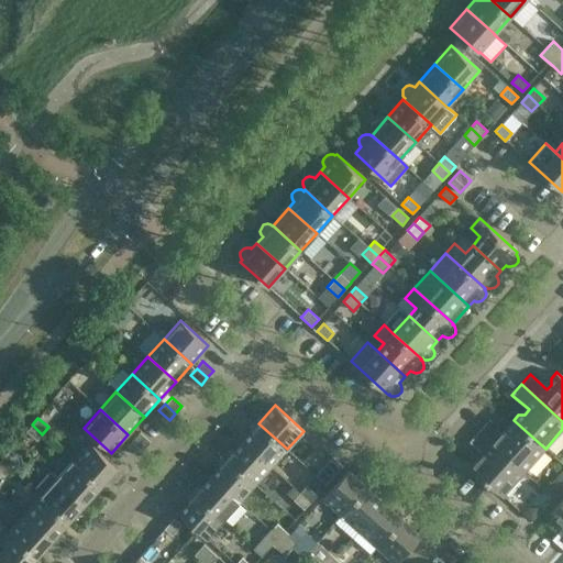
[(545,449),(514,420),(508,426),(508,432),(505,437),(487,421),(478,431),(529,476),(531,474),(527,470),(545,449)]
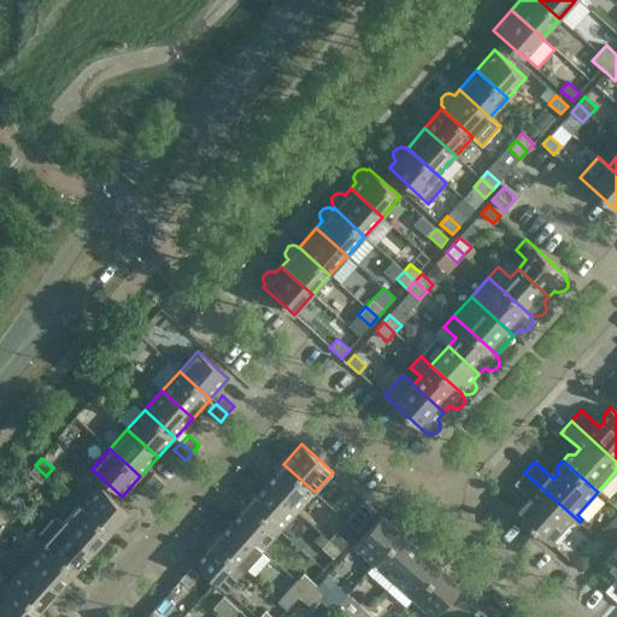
[(315,492),(283,464),(266,483),(297,511),(315,492)]
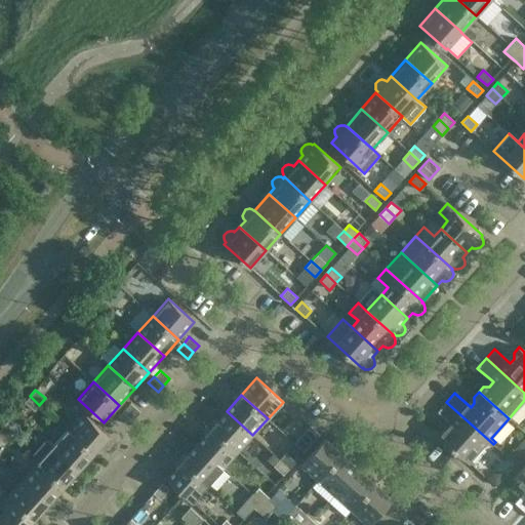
[(30,396),(24,403),(33,411),(39,405),(30,396)]
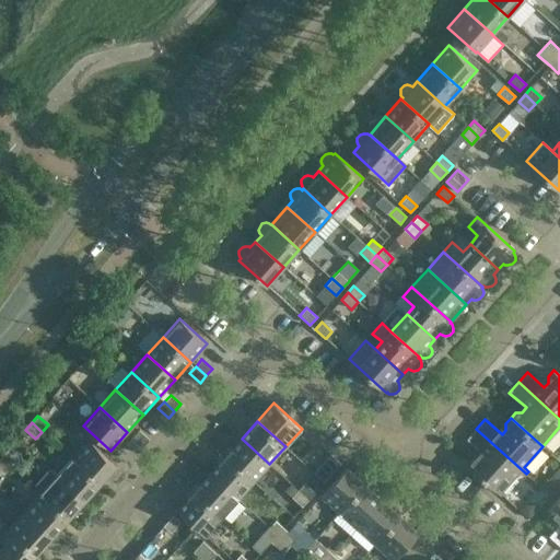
[(526,474),(476,429),(467,439),(483,454),(479,459),(474,459),(468,465),(500,494),(520,473),(524,476),(526,474)]
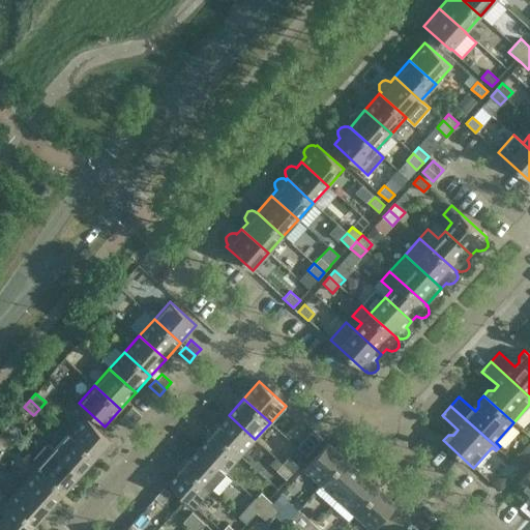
[(136,422),(141,415),(131,407),(125,413),(136,422)]
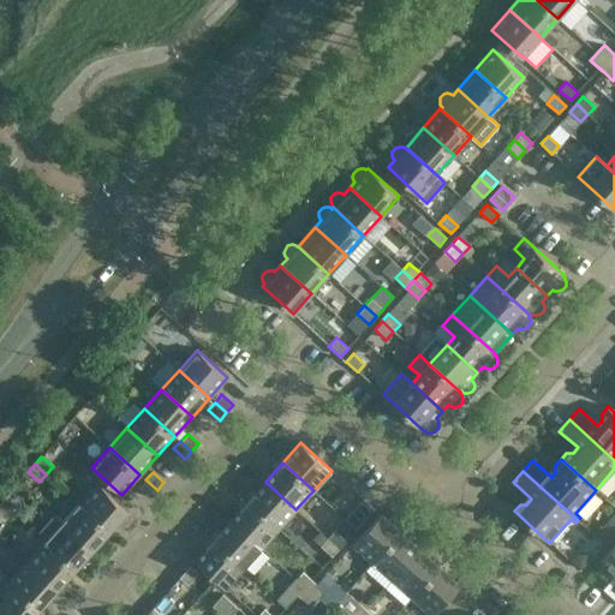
[(157,490),(145,479),(138,487),(150,497),(157,490)]
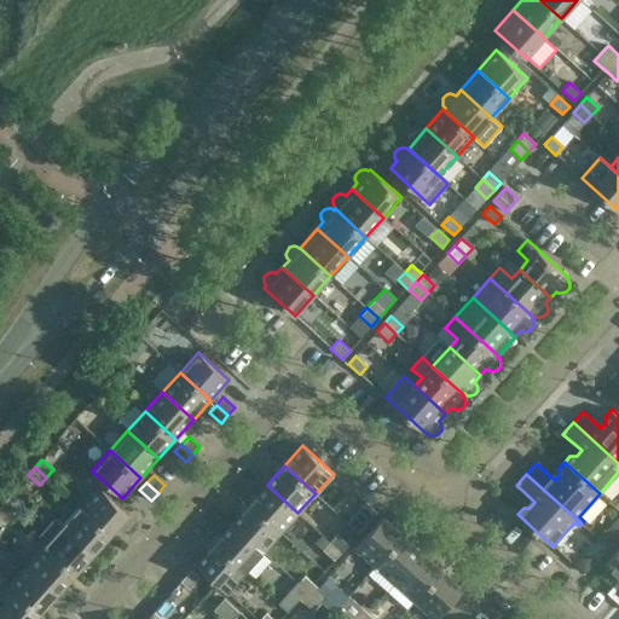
[(298,513),(267,485),(249,504),(281,533),(298,513)]
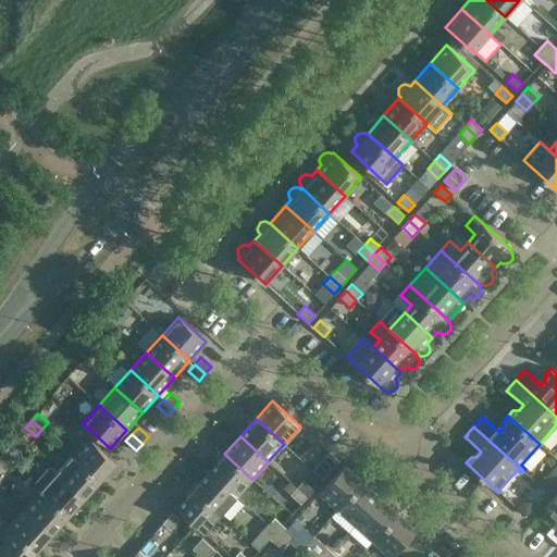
[(88,437),(72,456),(99,481),(115,462),(88,437)]
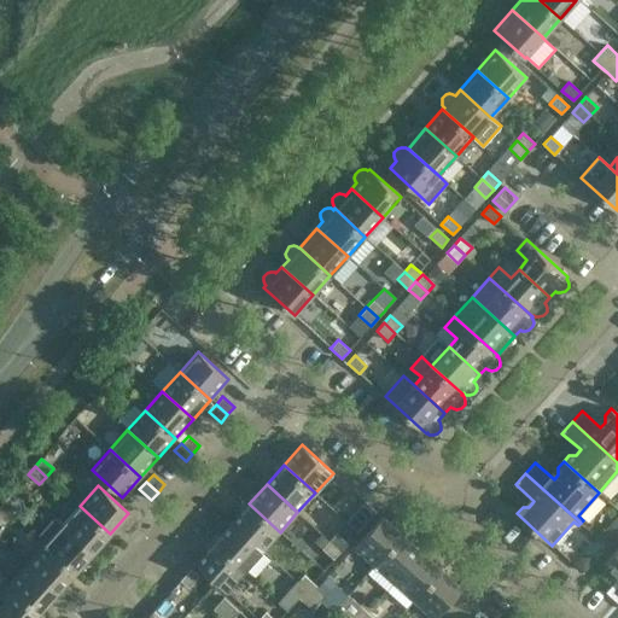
[(377,512),(365,501),(345,522),(357,532),(377,512)]
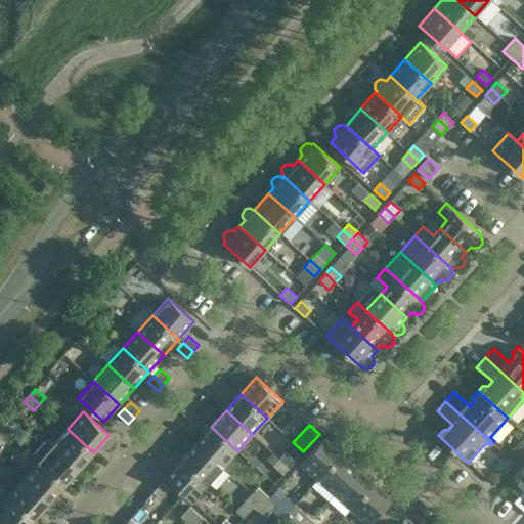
[(237,451),(211,427),(197,444),(222,468),(237,451)]
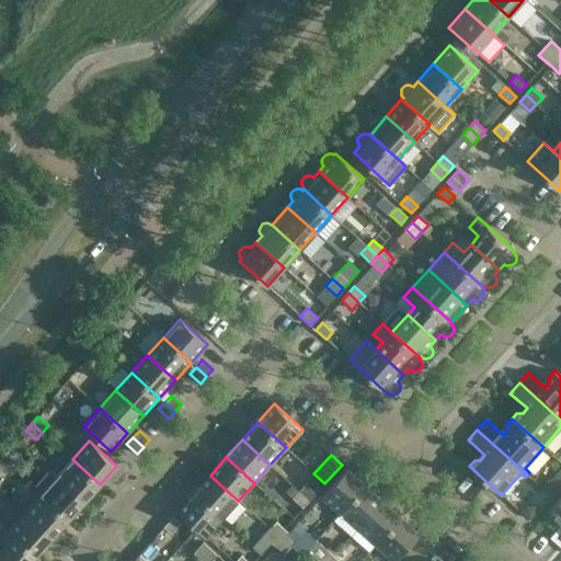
[(100,484),(72,459),(56,477),(84,502),(100,484)]
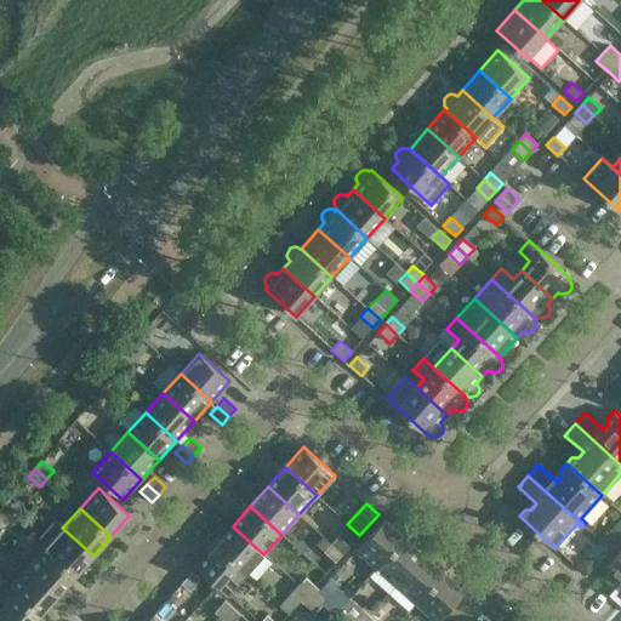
[(383,518),(355,550),(376,568),(404,537),(383,518)]
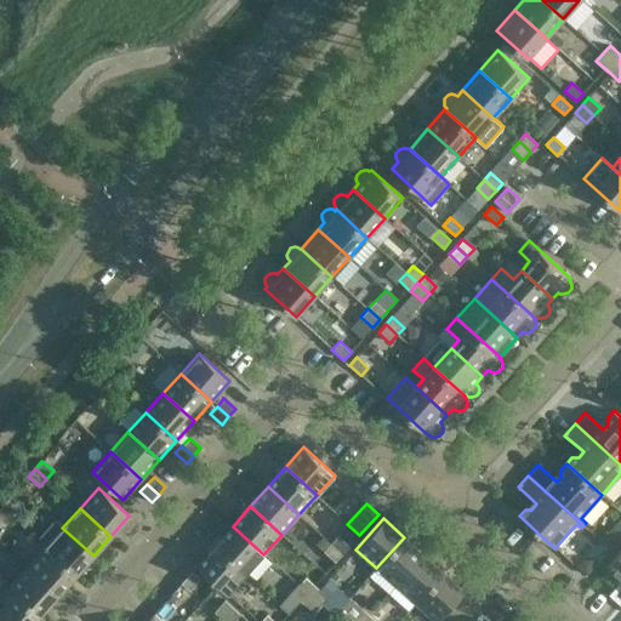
[(93,556),(62,528),(55,520),(36,541),(45,547),(75,575),(93,556)]
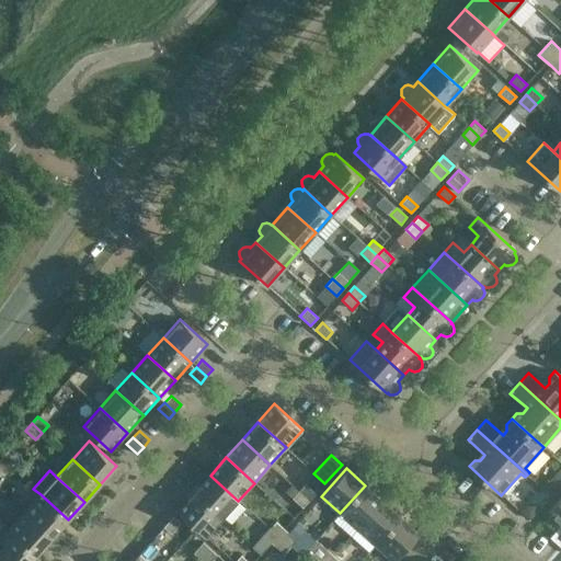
[(238,501),(210,476),(194,493),(222,518),(238,501)]
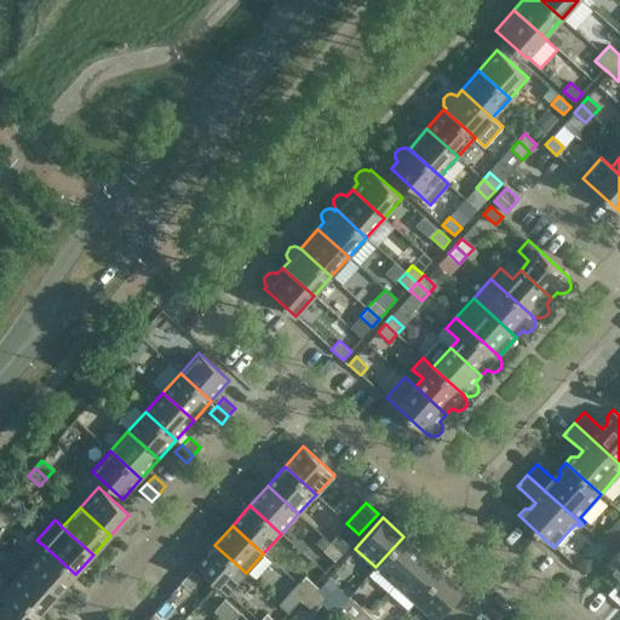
[(338,535),(331,543),(342,554),(349,545),(338,535)]
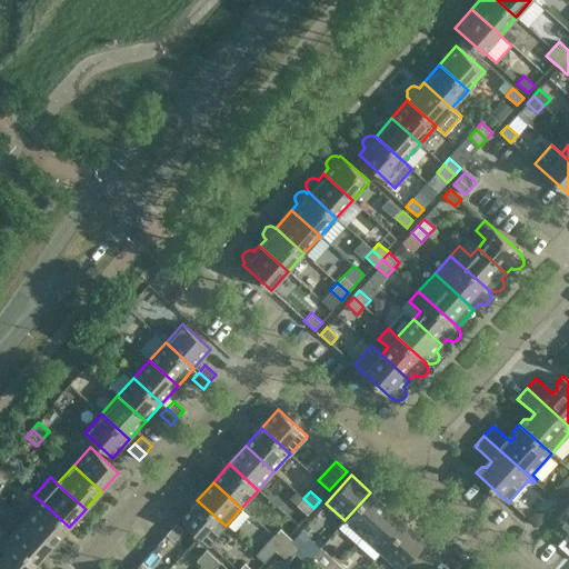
[(370,492),(345,520),(362,537),(388,508),(370,492)]
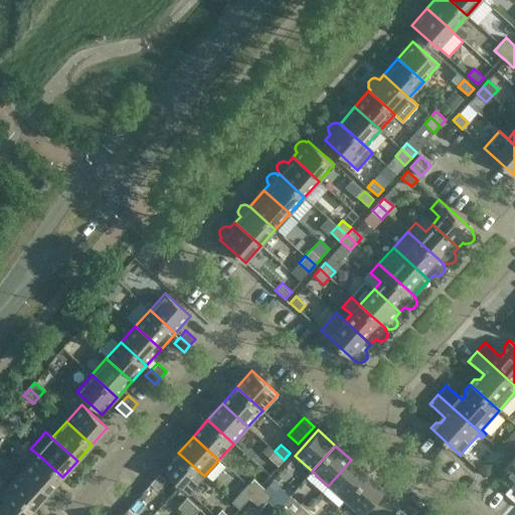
[(284,460),(275,451),(269,458),(279,466),(284,460)]
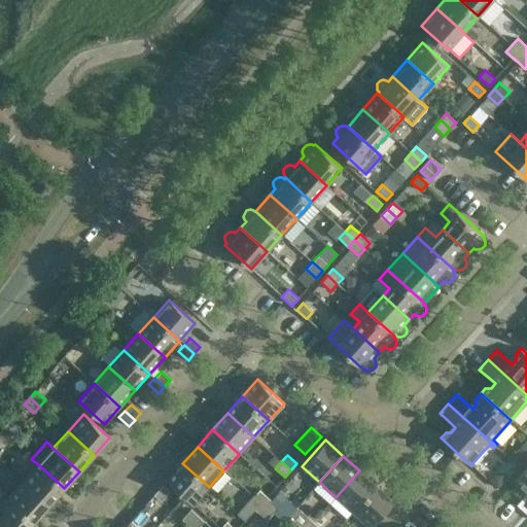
[(209,487),(182,463),(167,481),(194,504),(209,487)]
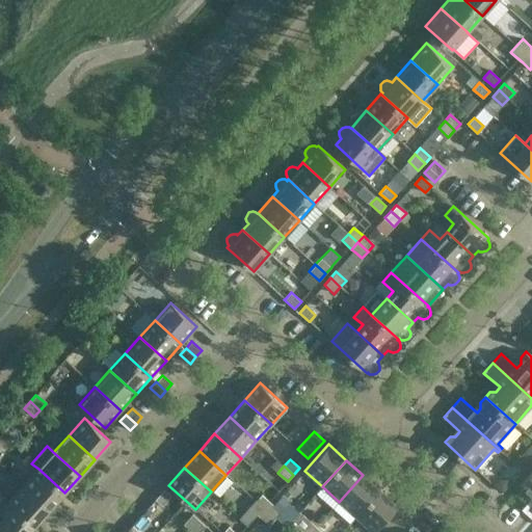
[(64,493),(38,469),(23,485),(50,509),(64,493)]
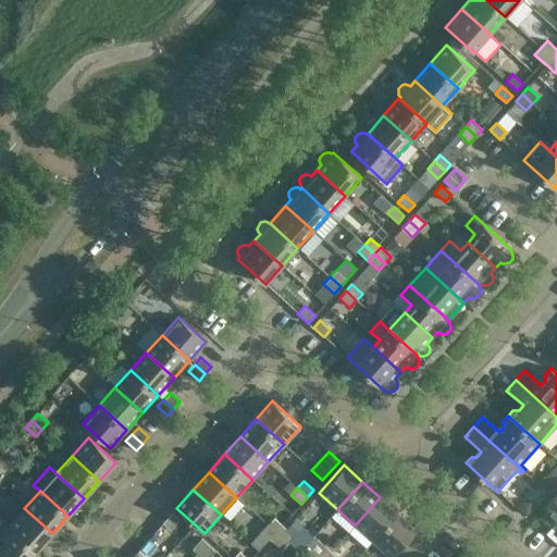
[(556,493),(544,507),(551,512),(556,512),(556,520),(546,533),(556,542),(556,541),(556,493)]
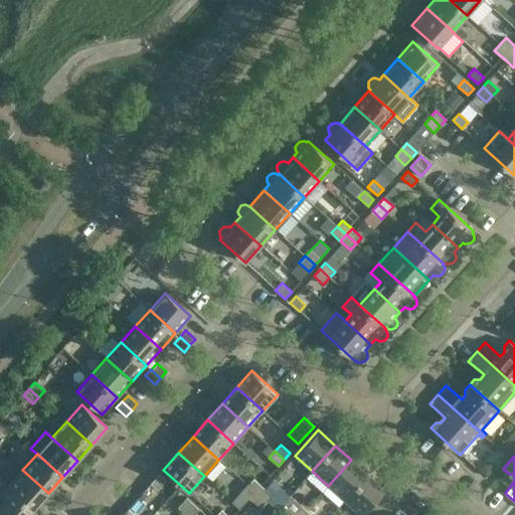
[(351,460),(328,486),(344,500),(367,475),(351,460)]
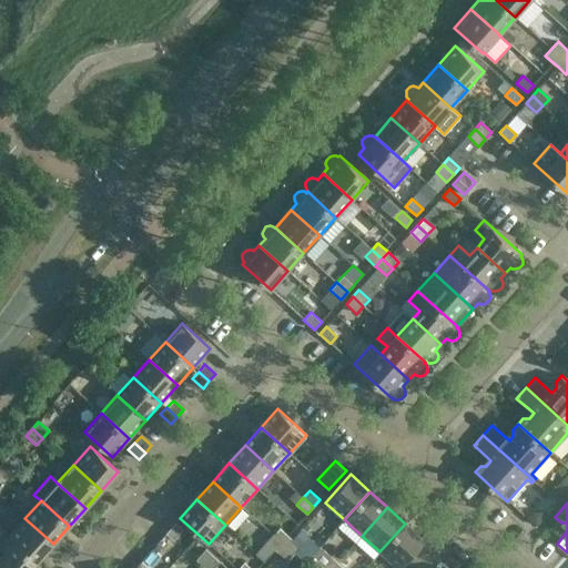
[(53,544),(24,518),(9,536),(37,561),(53,544)]
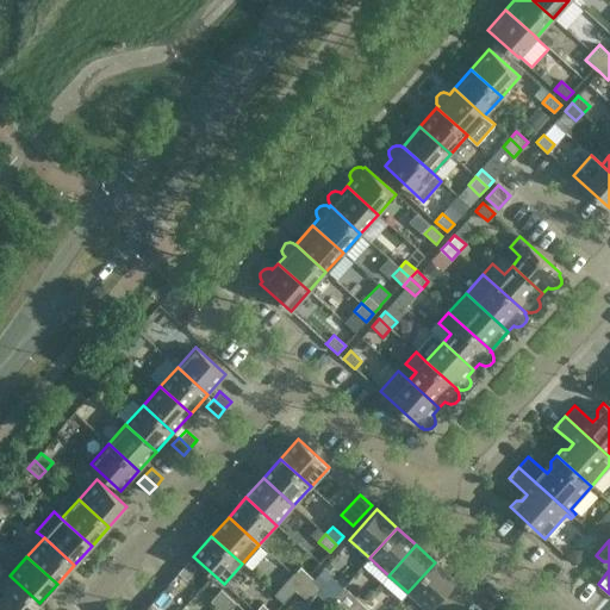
[(188,561),(179,573),(186,580),(197,568),(188,561)]
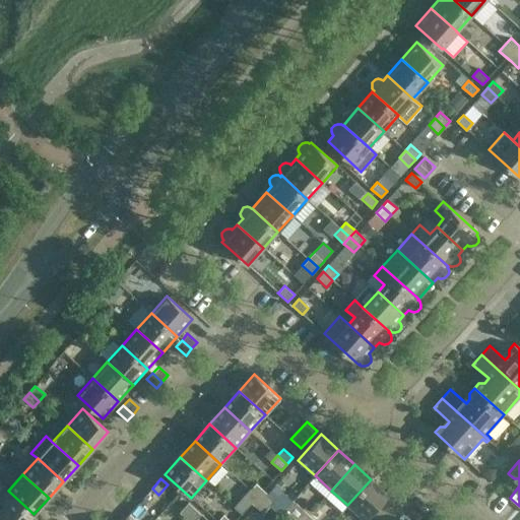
[(371,479),(347,505),(364,519),(365,519),(388,495),(371,479)]
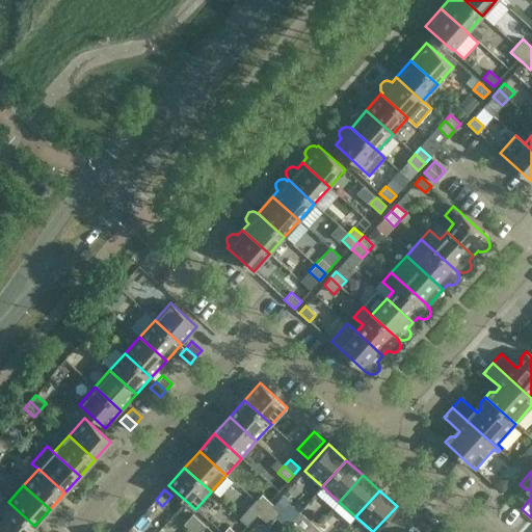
[(265,510),(271,503),(262,495),(256,501),(265,510)]
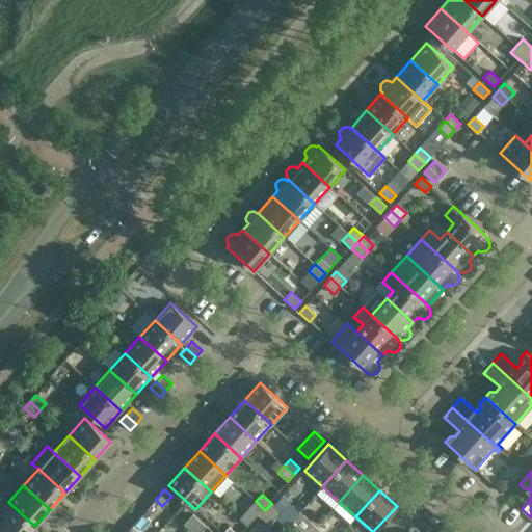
[(260,516),(265,510),(256,501),(240,519),(247,525),(258,514),(260,516)]
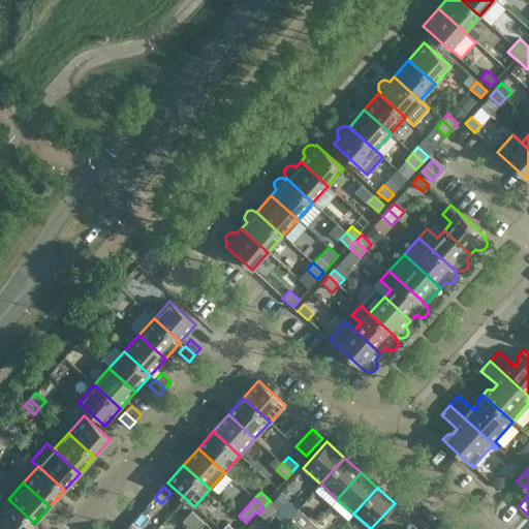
[(8,499),(0,507),(0,523),(6,528),(29,528),(34,523),(8,499)]
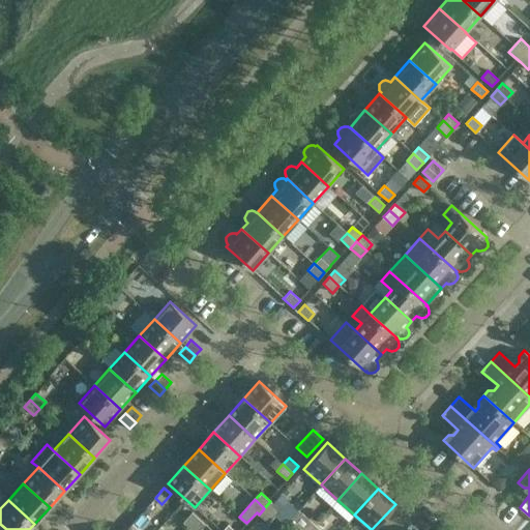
[(281,510),(270,501),(264,508),(274,517),(281,510)]
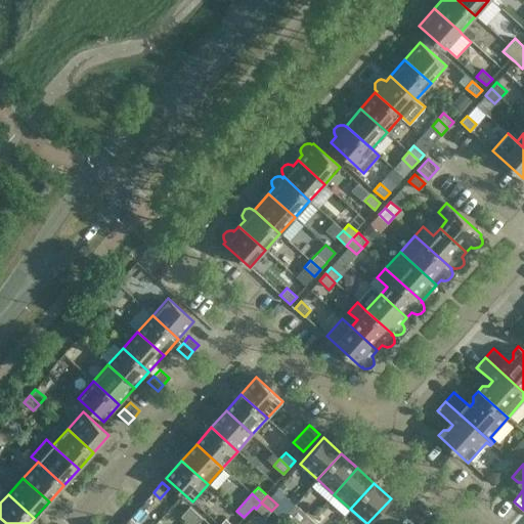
[(271,511),(261,503),(256,509),(266,517),(271,511)]
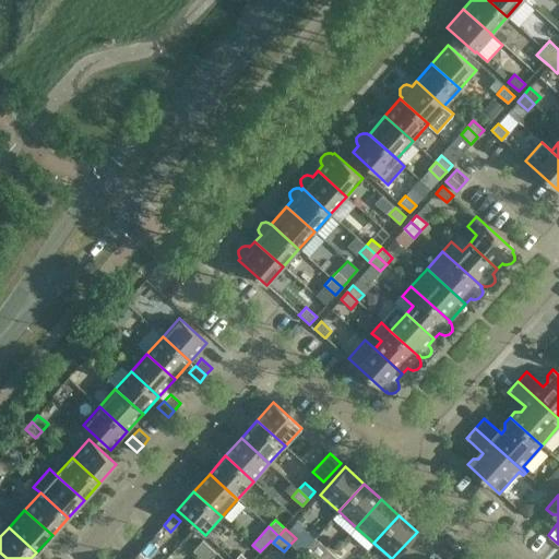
[(314,538),(305,548),(317,558),(326,558),(332,554),(314,538)]
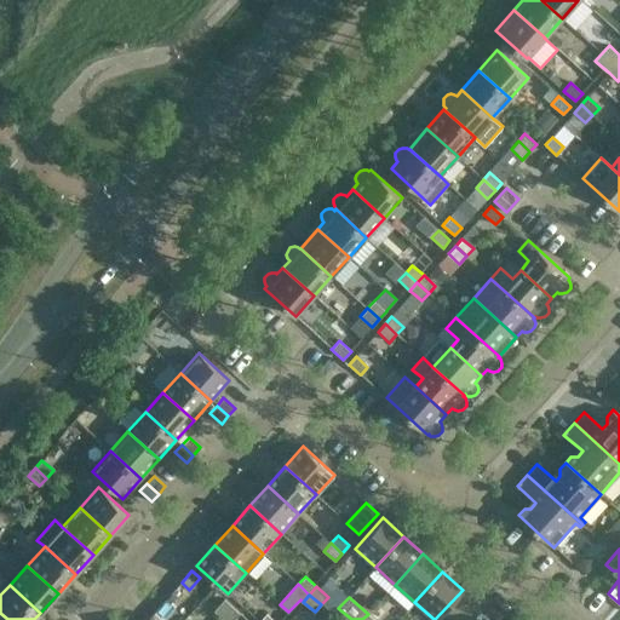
[(222,618),(231,607),(224,600),(214,610),(222,618)]
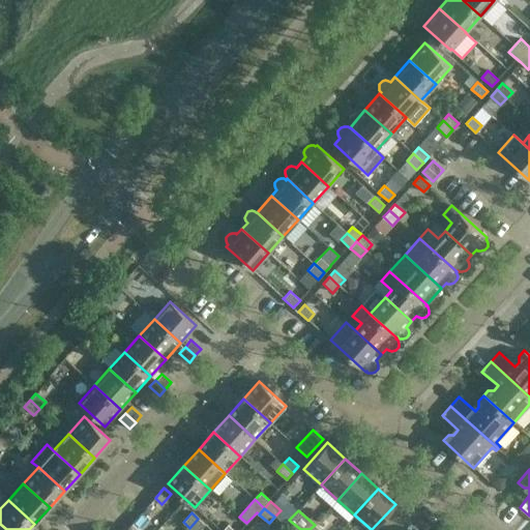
[(192,529),(200,529),(205,525),(198,519),(189,528),(192,529)]
